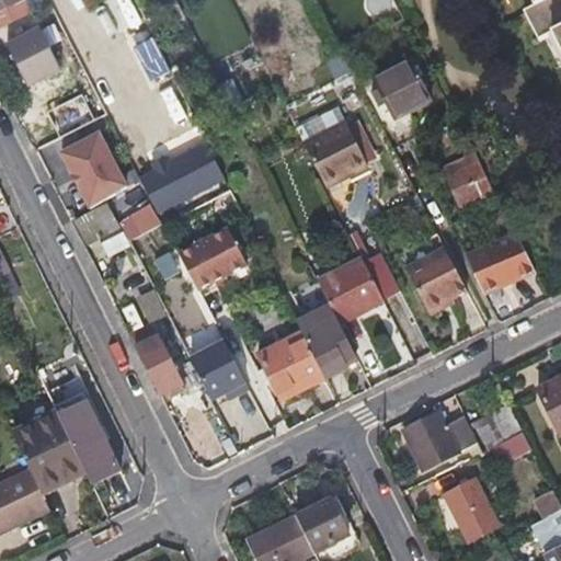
[(132,31),(142,24),(129,0),(115,0),(132,31)]
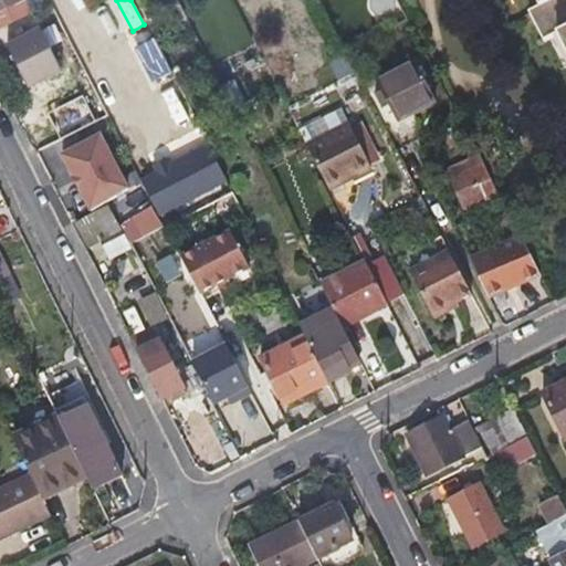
[(533,0),(540,12),(547,9),(542,0),(533,0)]
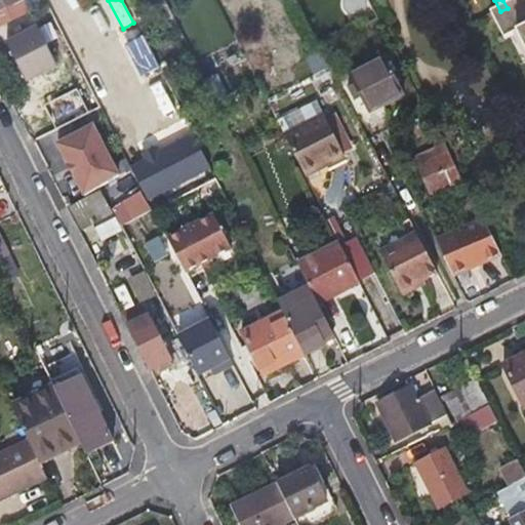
[(524,0),(502,0),(508,8),(500,11),(498,12),(513,39),(519,35),(524,32),(524,0)]
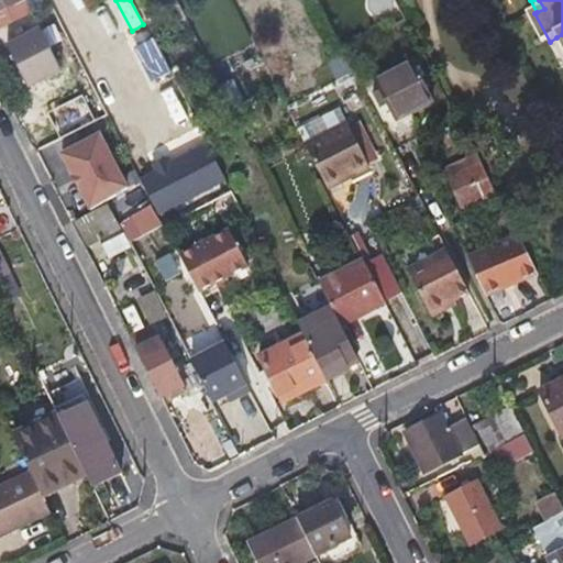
[(8,7),(0,11),(0,24),(0,26),(15,19),(8,7)]
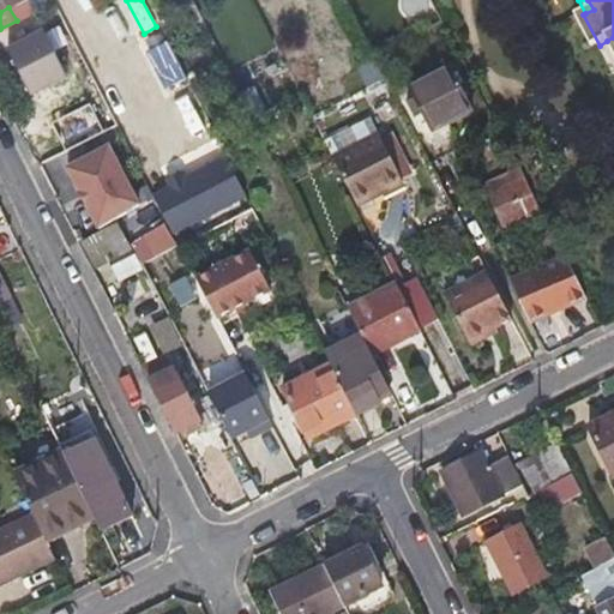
[(590,49),(600,46),(583,14),(576,18),(590,49)]
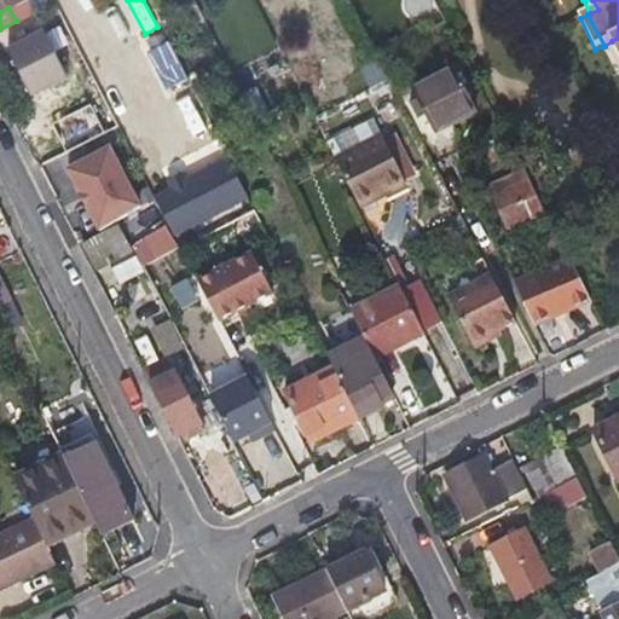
[(46,30),(27,40),(51,87),(69,77),(46,30)]
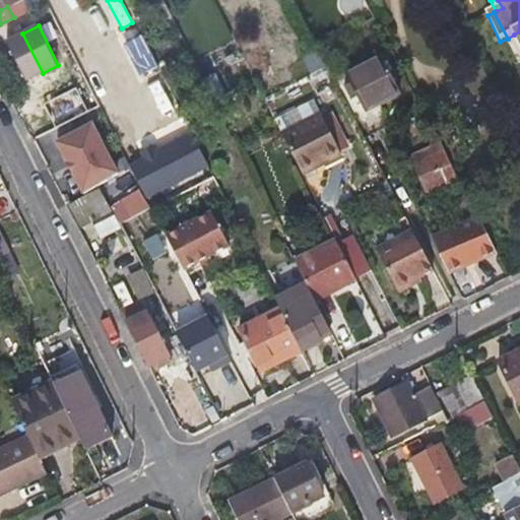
[(43,73),(22,34),(8,42),(27,80),(43,73)]
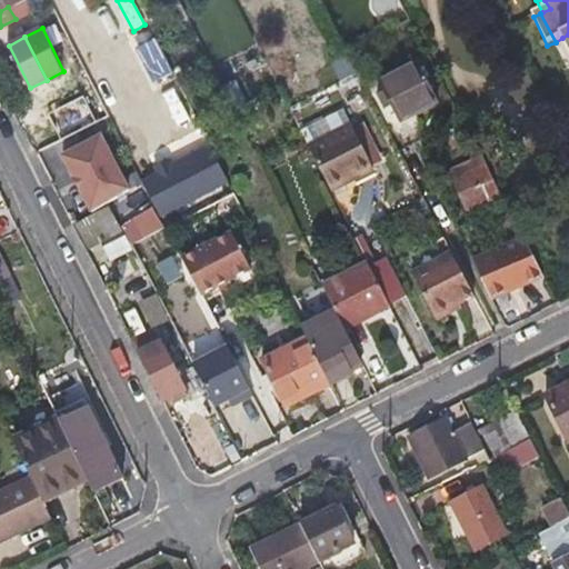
[(348,50),(346,48),(328,57),(342,82),(359,73),(348,50)]
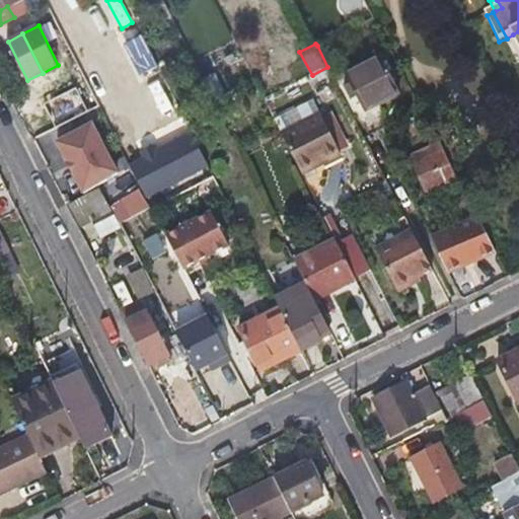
[(366,112),(399,92),(381,57),(347,75),(366,112)]
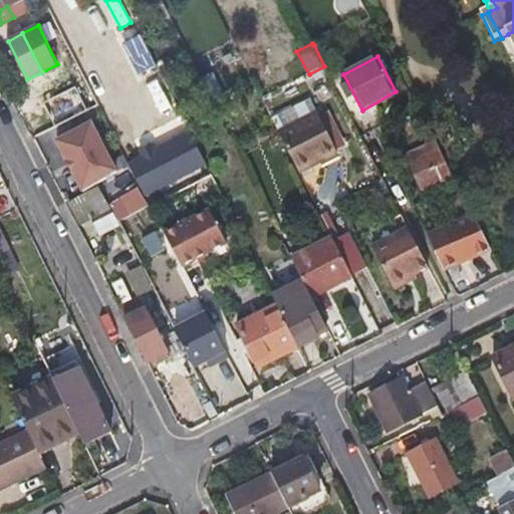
[(212,98),(223,92),(213,72),(201,77),(212,98)]
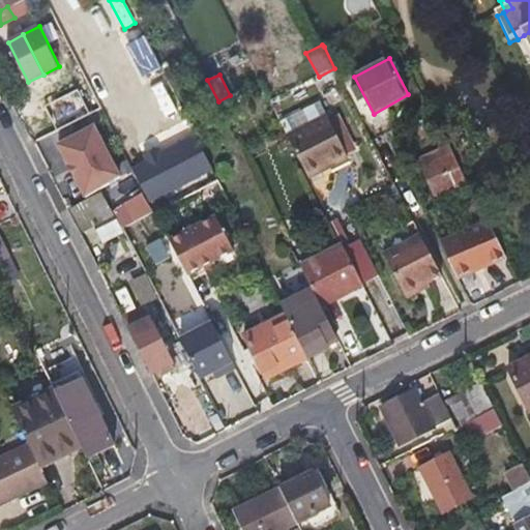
[(58,131),(91,116),(79,90),(46,106),(58,131)]
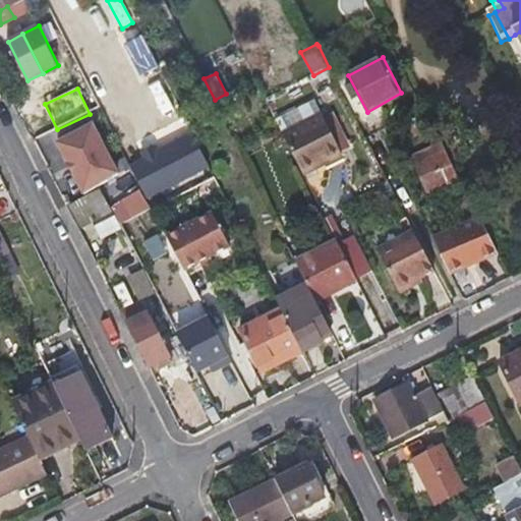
[(315,101),(278,121),(285,135),(324,115),(315,101)]
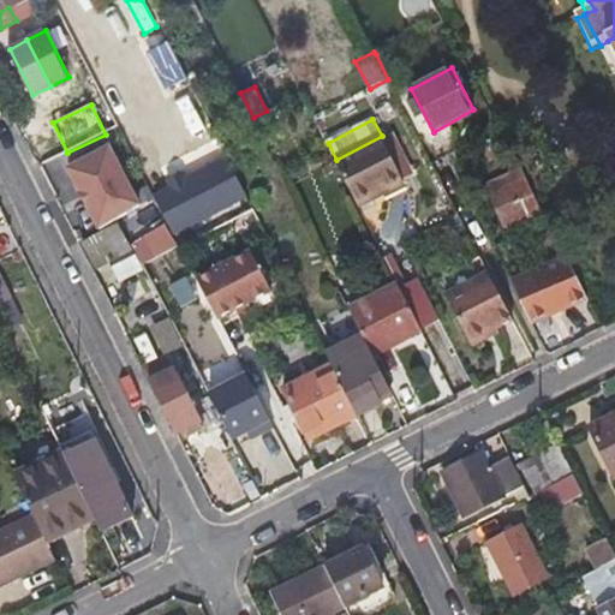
[(222,148),(230,160),(256,147),(249,135),(222,148)]
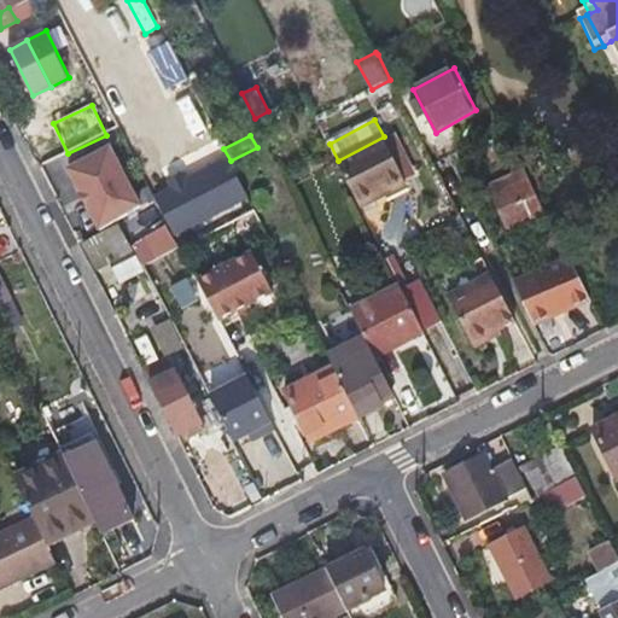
[(383,185),(386,192),(407,180),(396,156),(384,136),(338,161),(357,199),(383,185)]
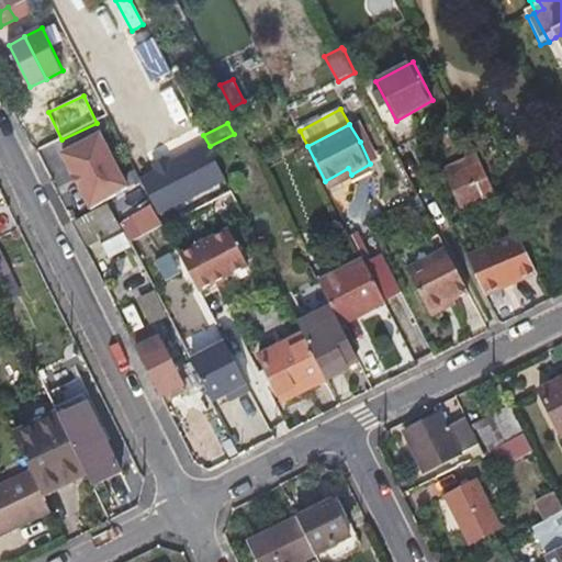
[(212,147),(171,159),(169,155),(154,159),(158,172),(145,177),(156,213),(226,192),(212,147)]
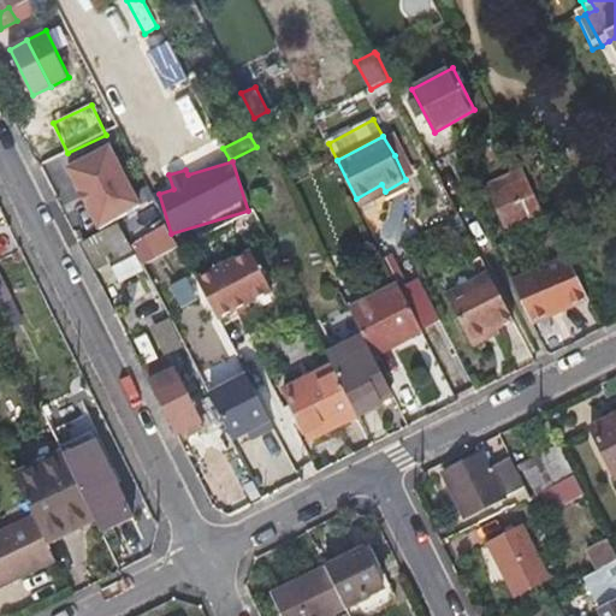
[(356,199),(360,206),(385,191),(381,184),(356,199)]
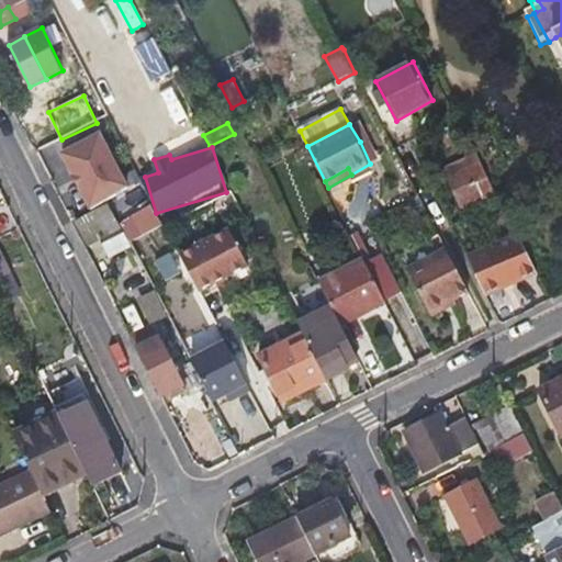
[(483,198),(468,168),(446,180),(461,209),(483,198)]
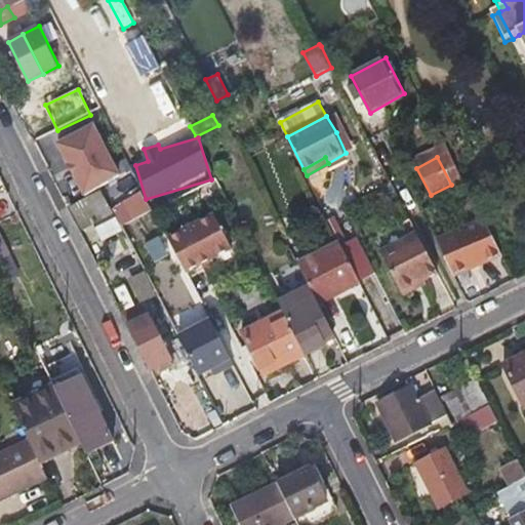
[(103,188),(70,205),(82,230),(93,223),(103,241),(124,230),(103,188)]
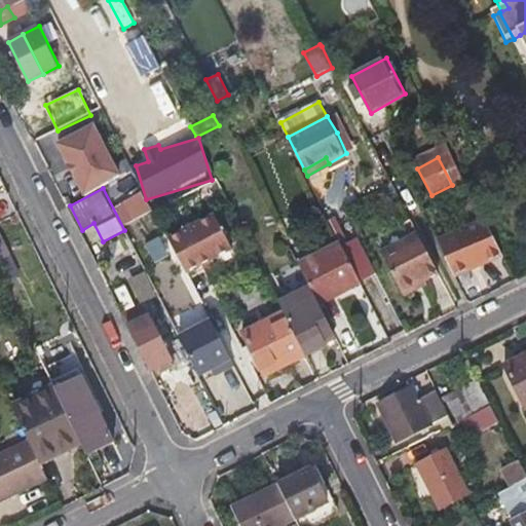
[(170,238),(187,272),(232,247),(215,214),(170,238)]
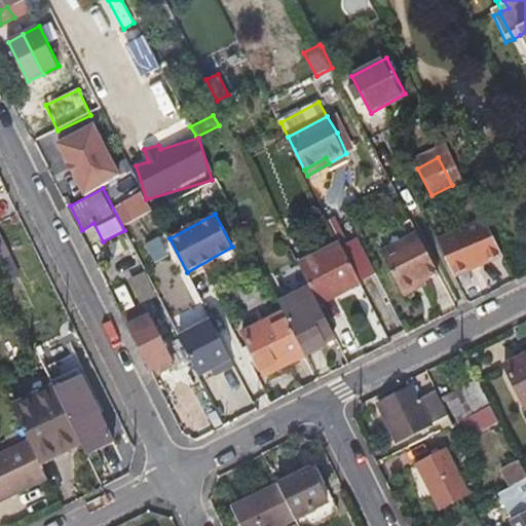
[(441,248),(453,272),(499,252),(484,221),(470,227),(473,233),(441,248)]
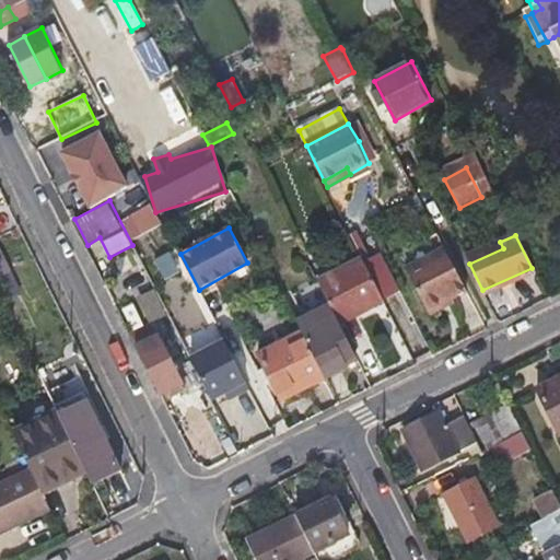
[(3,240),(0,241),(0,280),(19,272),(3,240)]
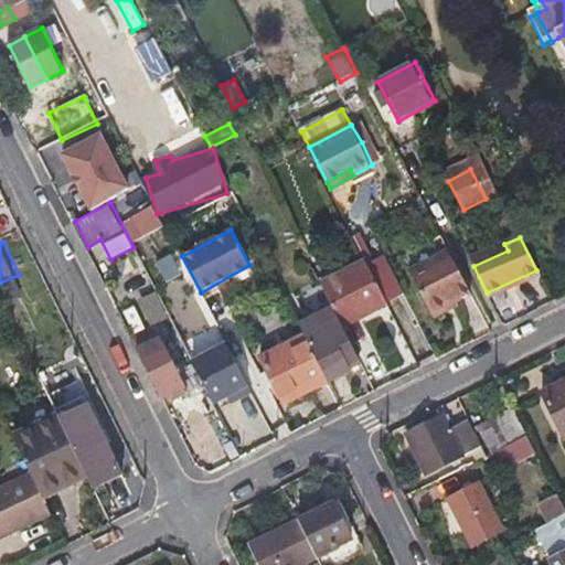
[(470,259),(473,266),(508,251),(504,244),(470,259)]
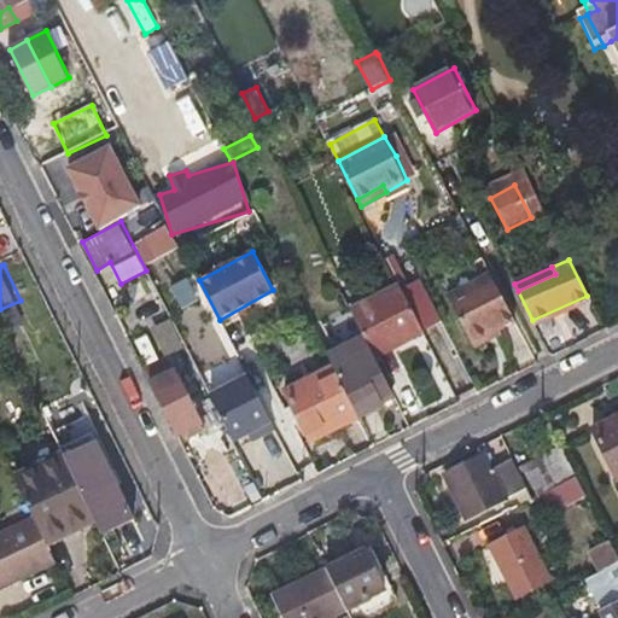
[(497,330),(516,320),(491,273),(449,296),(474,342),(497,330)]
